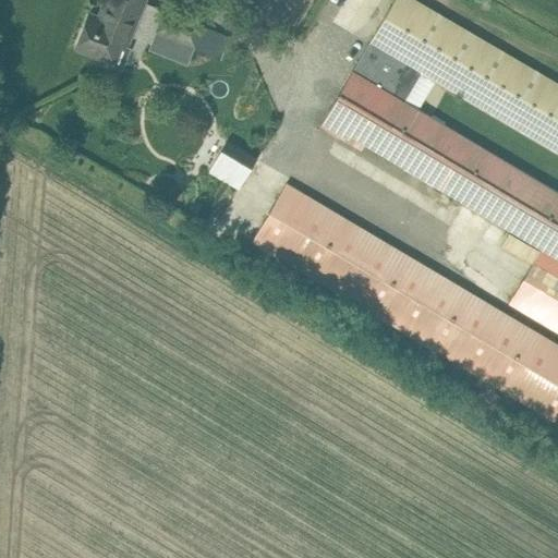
[(93,55),(91,59),(113,69),(132,22),(135,24),(144,0),(105,0),(102,8),(107,10),(104,20),(89,14),(75,48),(93,55)]
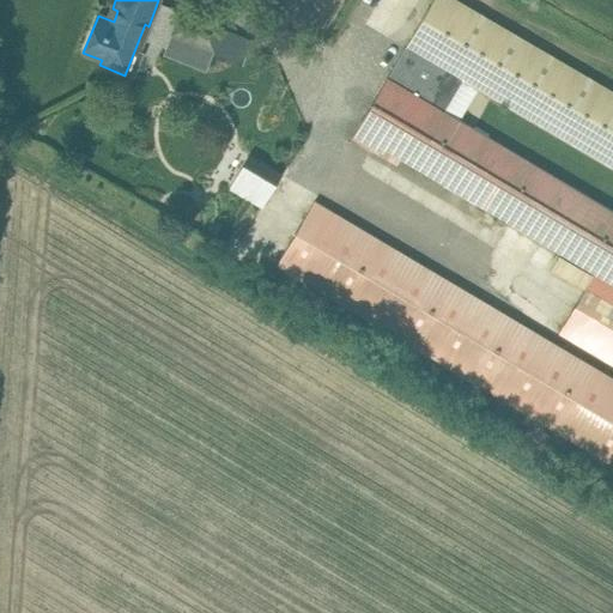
[(612,213),(428,104),(448,71),(612,167),(612,92),(454,0),(432,0),(406,46),(351,139),(381,156),(384,150),(595,274),(560,333),(612,364),(612,213)]
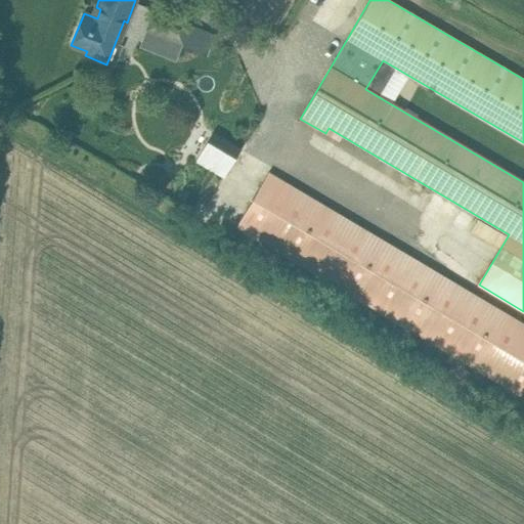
[(155,10),(145,32),(207,56),(216,35),(155,10)]
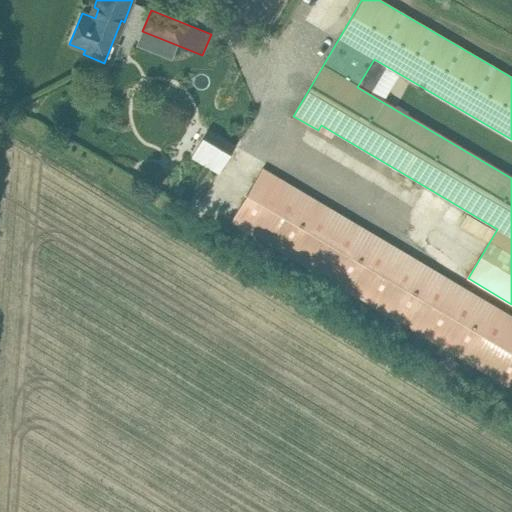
[(235,146),(227,141),(208,130),(198,147),(225,163),(235,146)]
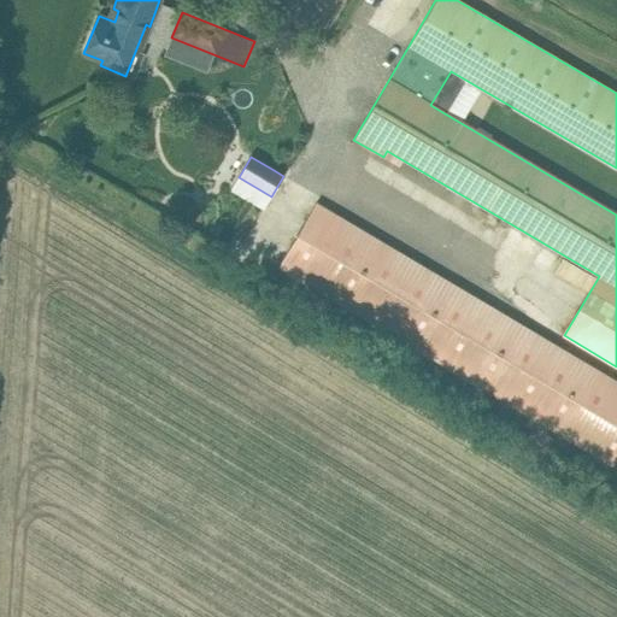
[(280,162),(274,170),(283,176),(288,168),(280,162)]
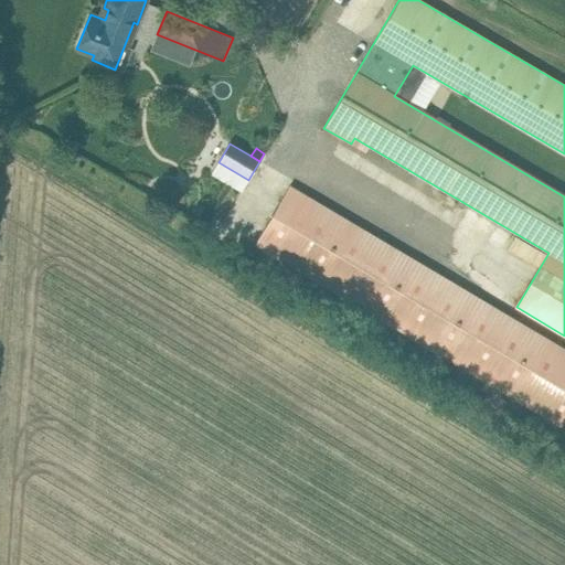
[(564,422),(564,349),(289,187),(255,244),(563,426),(564,422)]
